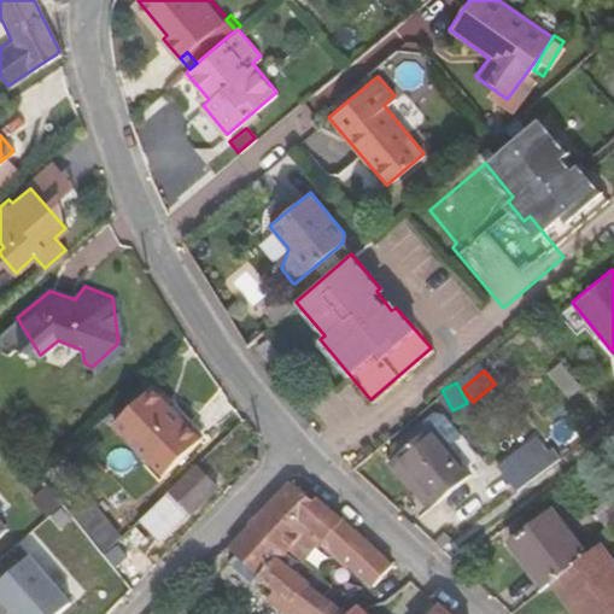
[(112,425),(162,473),(196,439),(179,422),(180,419),(150,390),(112,425)]
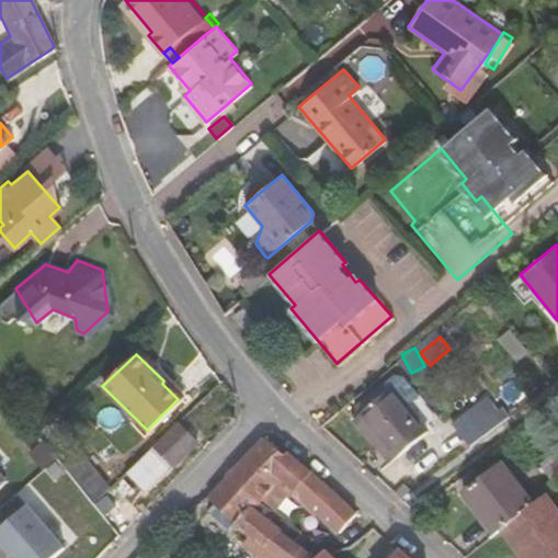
[(360,419),(391,456),(426,428),(391,386),(357,412),(356,414),(360,419)]
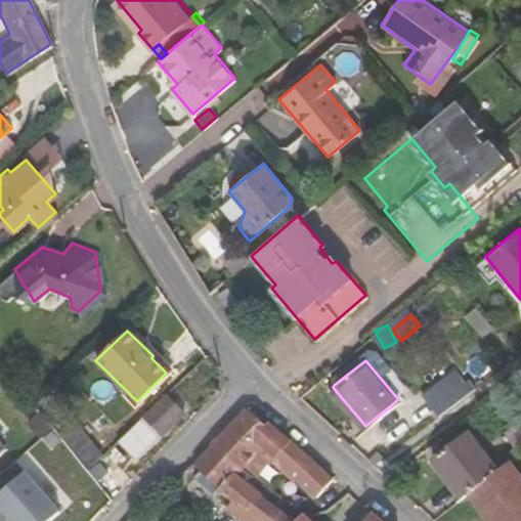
[(453,368),(423,390),(421,393),(429,404),(431,405),(463,382),(453,368)]
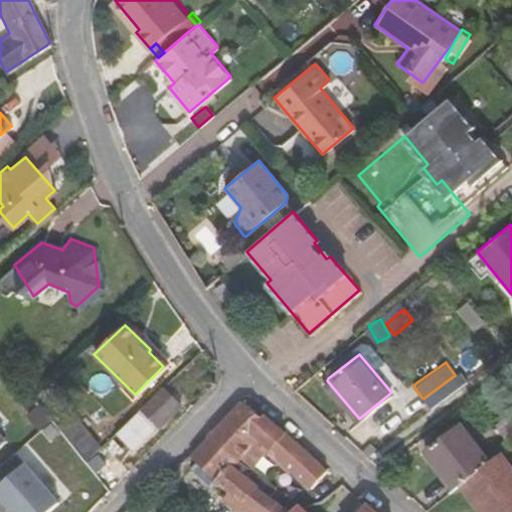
[(354,422),(359,418),(330,384),(327,380),(322,384),(326,389),(354,422)]
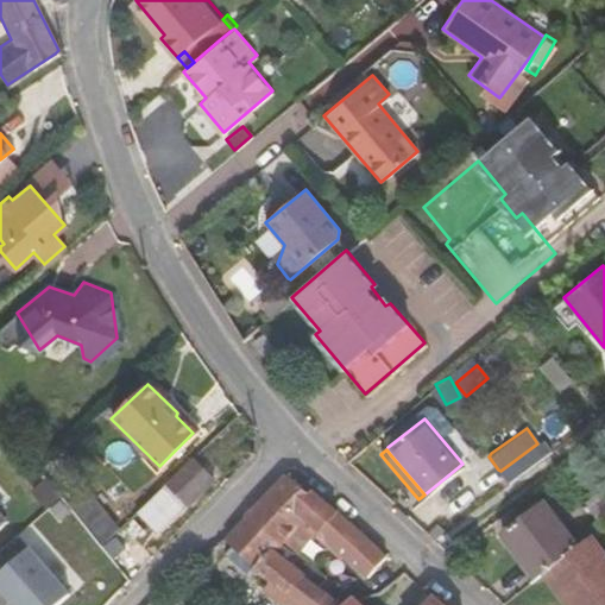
[(194,472),(174,491),(184,503),(212,477),(196,461),(190,467),(194,472)]
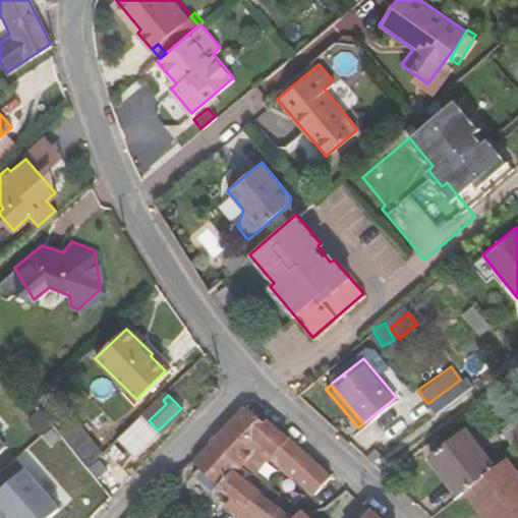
[(281,462),(293,474),(312,492),(330,474),(329,473),(317,463),(286,437),(284,435),(242,404),(209,438),(210,438),(242,463),(249,468),(263,454),(270,461),(269,466),(274,470),(281,462)]
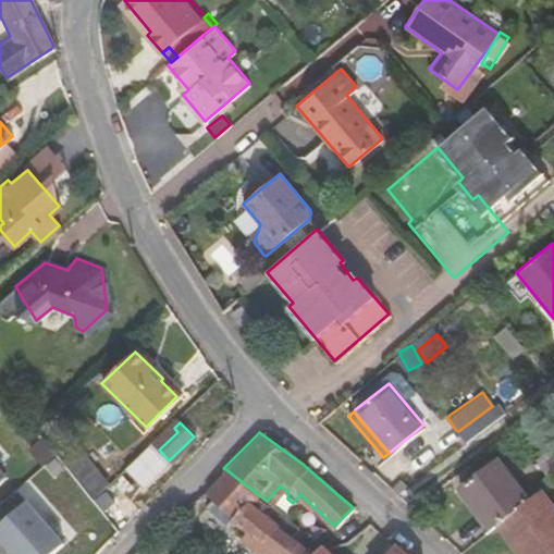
[(553,443),(534,458),(550,481),(553,478),(553,443)]
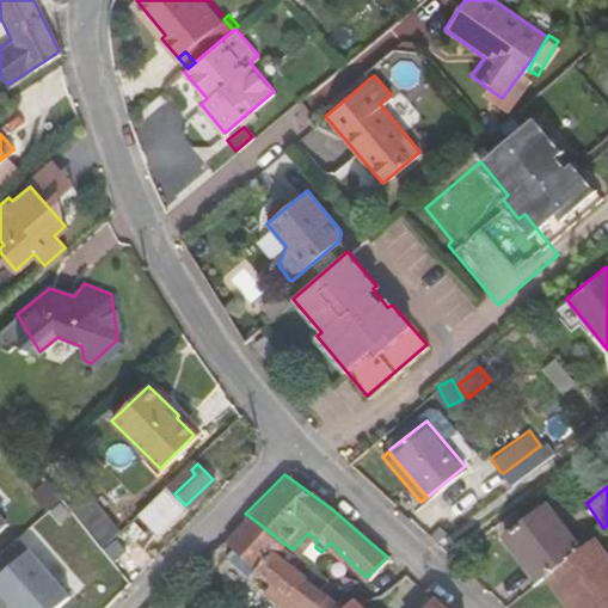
[(502,534),(535,579),(542,573),(579,546),(545,503),(502,534)]
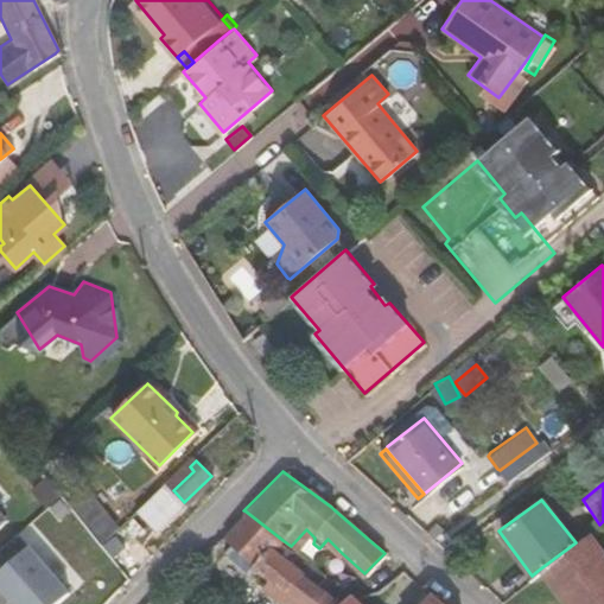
[(83,525),(100,540),(113,526),(96,510),(83,525)]
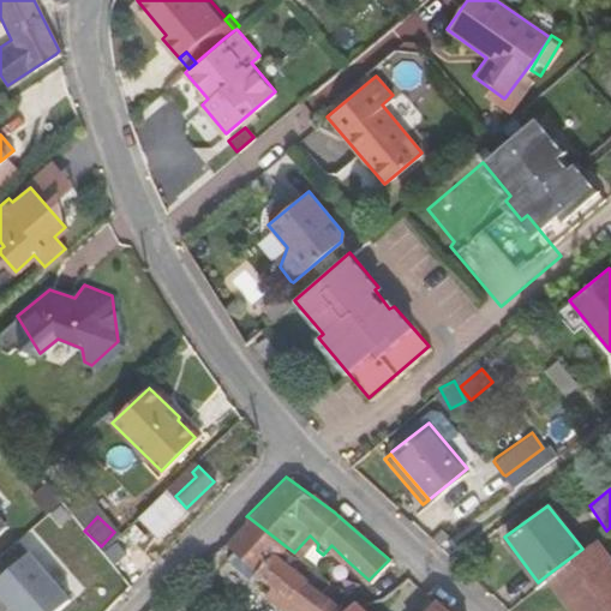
[(283,597),(279,603),(288,610),(293,605),(297,605),(303,610),(333,610),(341,604),(280,555),(286,546),(247,516),(228,538),(237,547),(258,568),(255,574),(269,586),(283,597)]
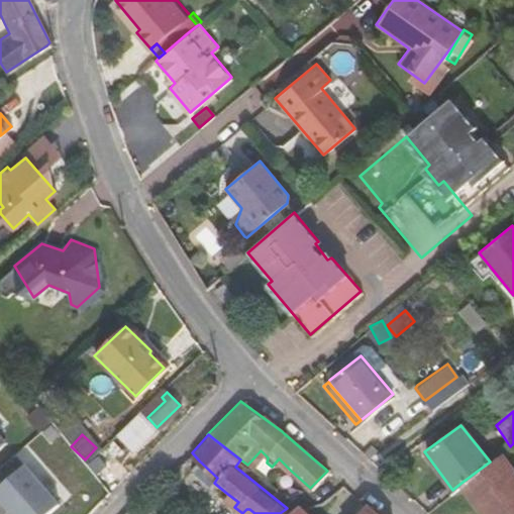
[(458,485),(481,513),(513,513),(513,471),(501,453),(490,461),(458,485)]
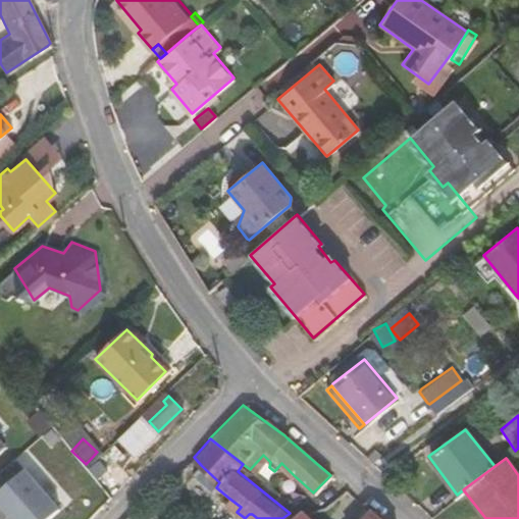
[(287,481),(294,475),(281,463),(274,471),(287,481)]
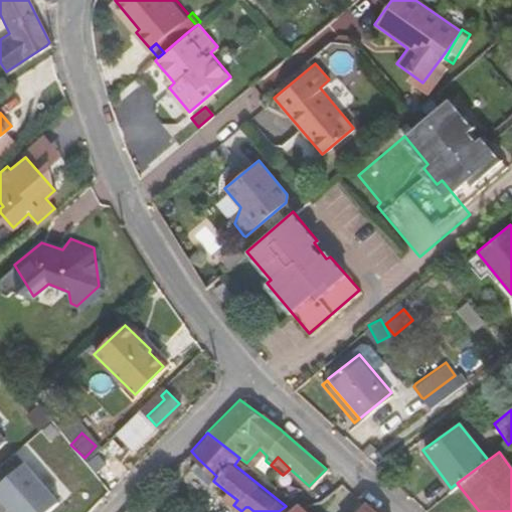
[(209,485),(213,481),(216,476),(198,459),(190,468),(208,484),(209,485)]
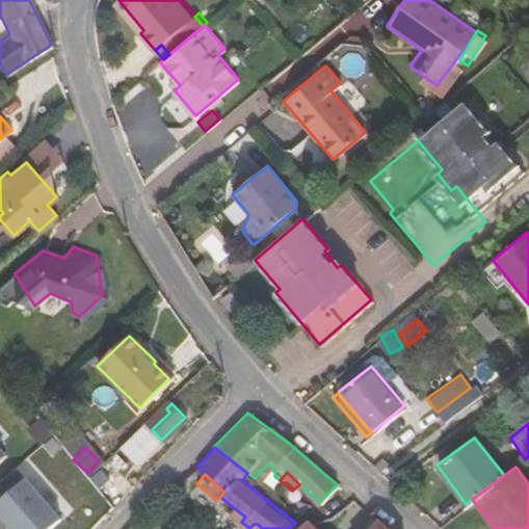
[(0,511),(15,528),(45,528),(59,517),(25,478),(0,499),(0,511)]
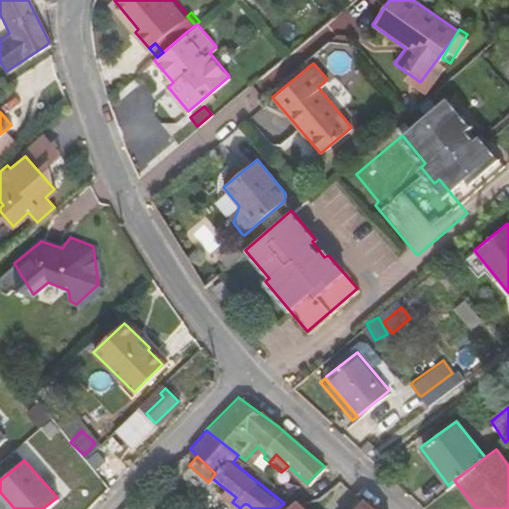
[(221,494),(232,502),(236,497),(224,488),(221,494)]
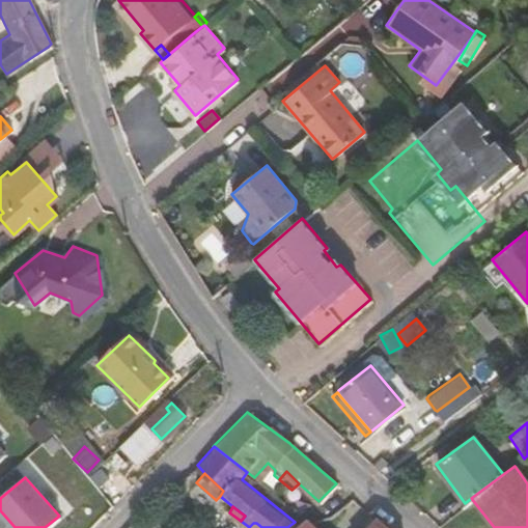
[(388,527),(379,520),(370,512),(363,521),(368,527),(388,527)]
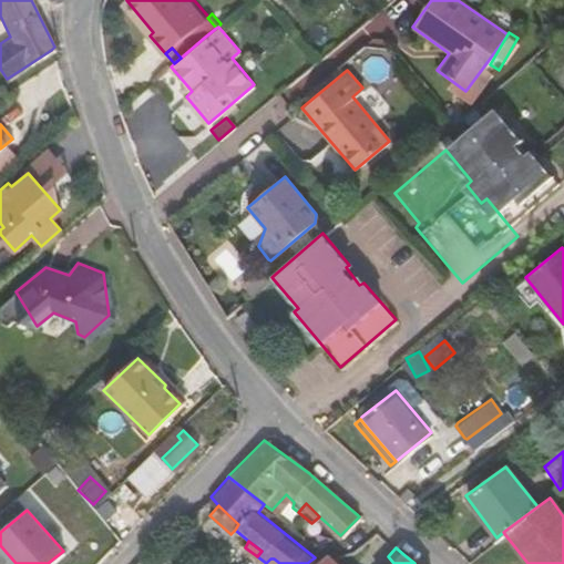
[(339,563),(328,554),(317,563),(339,563)]
